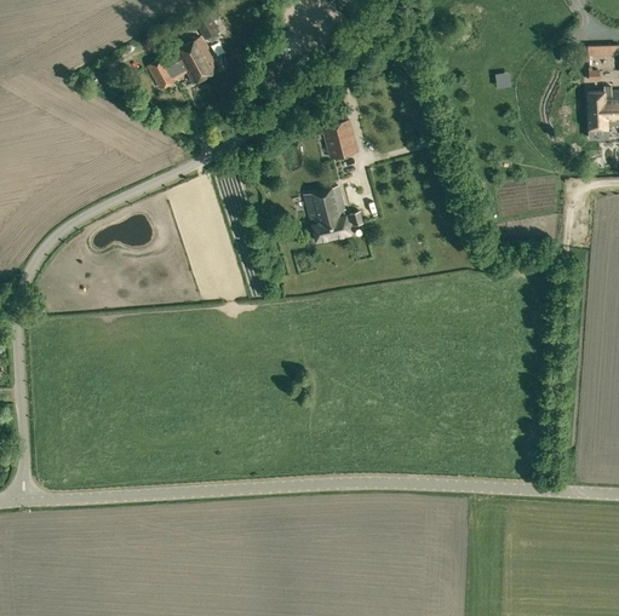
[(195,22),(206,42),(221,34),(210,13),(195,22)]
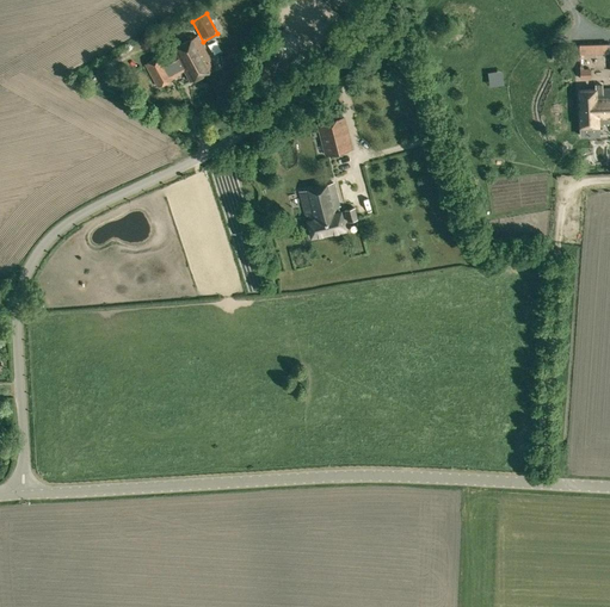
[(146,67),(159,91),(176,82),(174,81),(182,78),(180,76),(185,74),(191,84),(214,72),(209,61),(210,60),(198,39),(172,53),(180,69),(171,74),(165,63),(162,59),(146,67)]
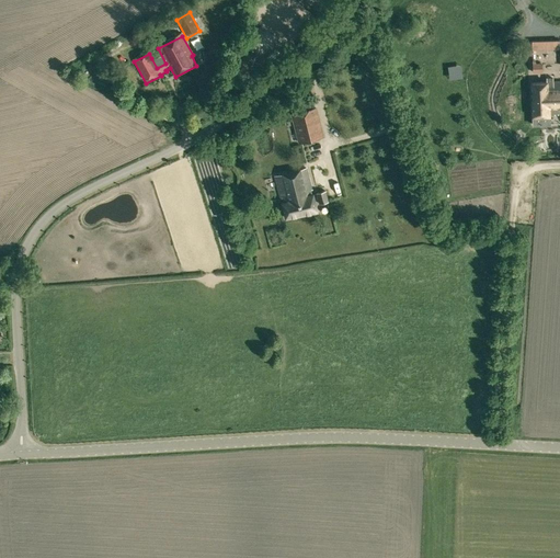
[(559,38),(535,41),(535,54),(559,53),(559,38)]
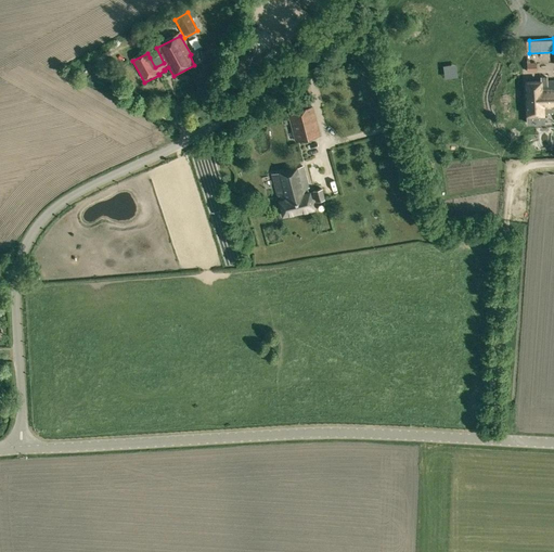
[(553,82),(526,85),(528,118),(545,117),(545,116),(553,115),(553,82)]
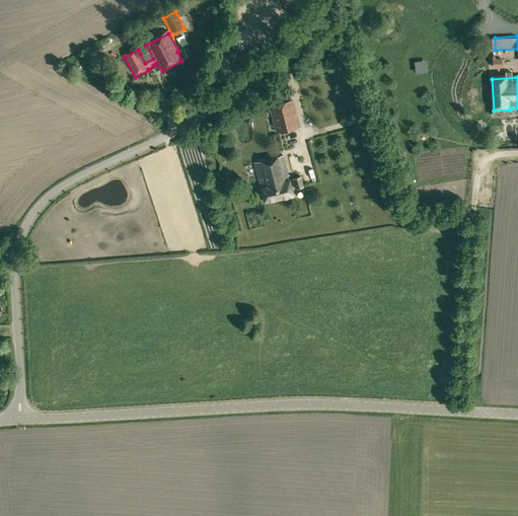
[(292,105),(271,111),(277,135),(297,130),(292,105)]
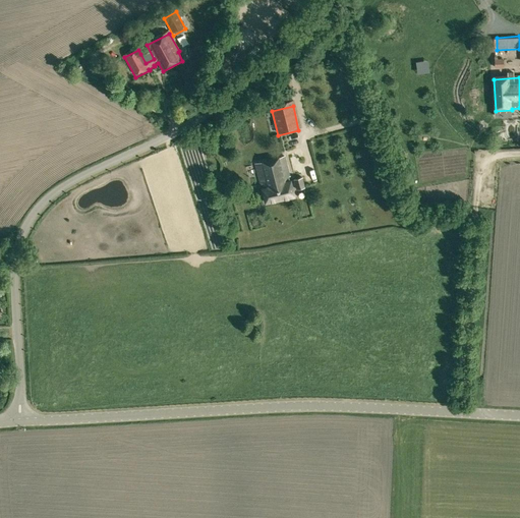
[(255,166),(267,206),(296,198),(286,159),(255,166)]
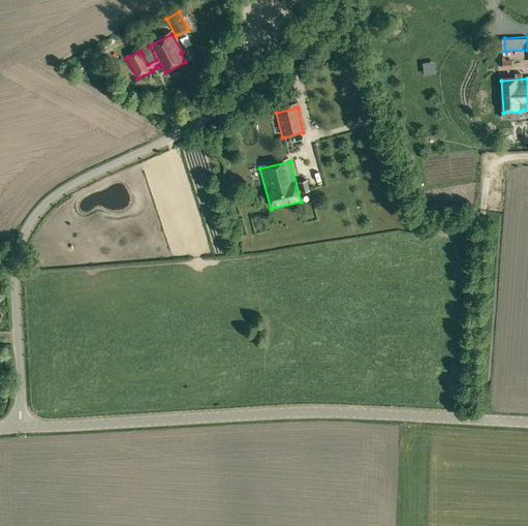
[(299,185),(302,195),(311,192),(308,182),(299,185)]
